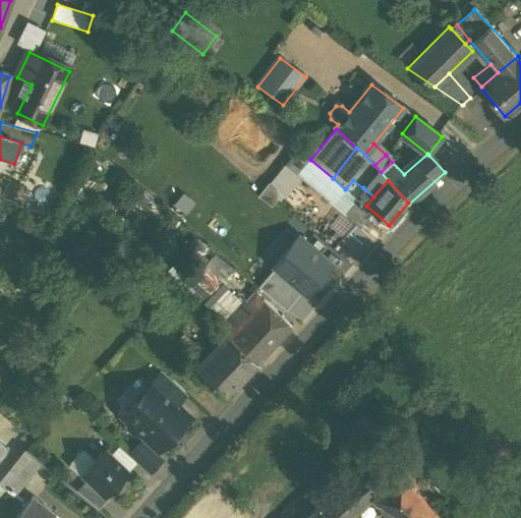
[(8,183),(5,199),(27,204),(31,187),(8,183)]
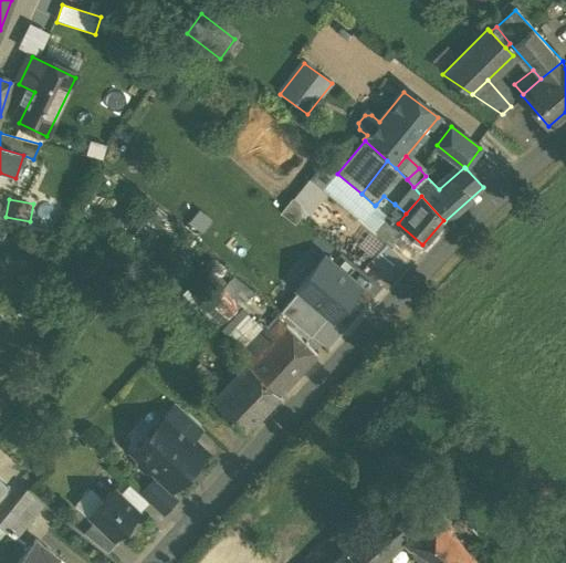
[(406,214),(395,204),(395,205),(387,215),(398,223),(406,214)]
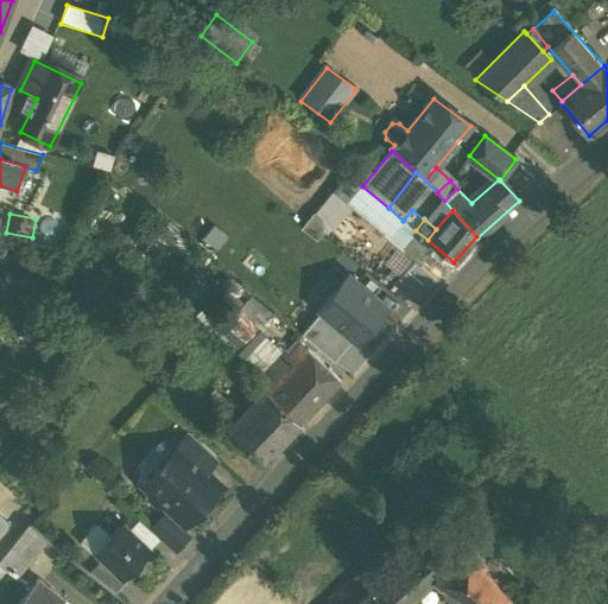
[(400,279),(420,299),(438,279),(418,260),(400,279)]
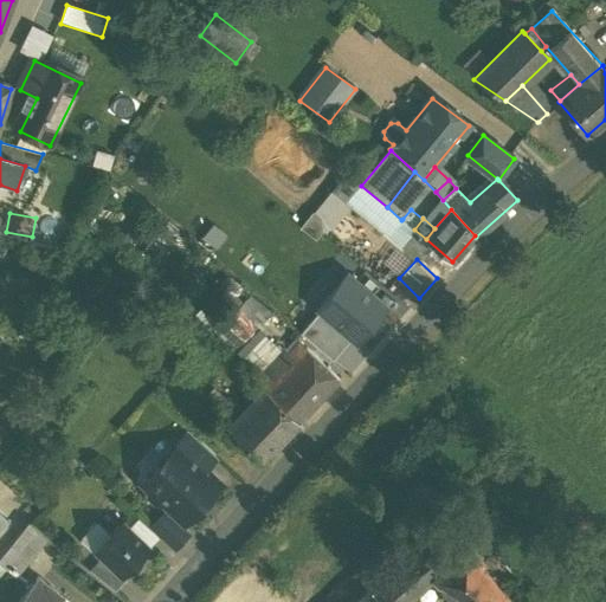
[(385,308),(347,276),(318,310),(321,311),(352,338),(355,342),(385,308)]
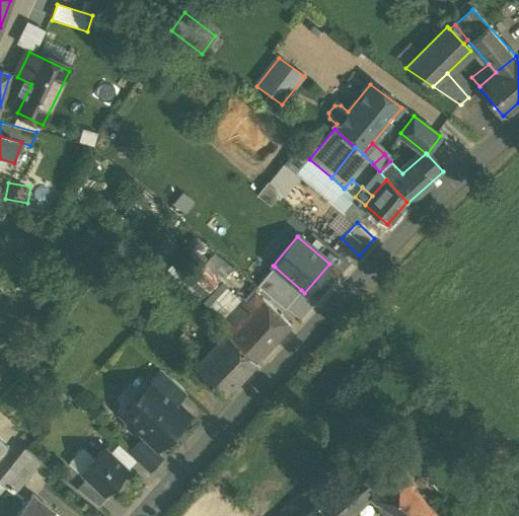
[(301,290),(275,267),(257,287),(285,310),(301,290)]
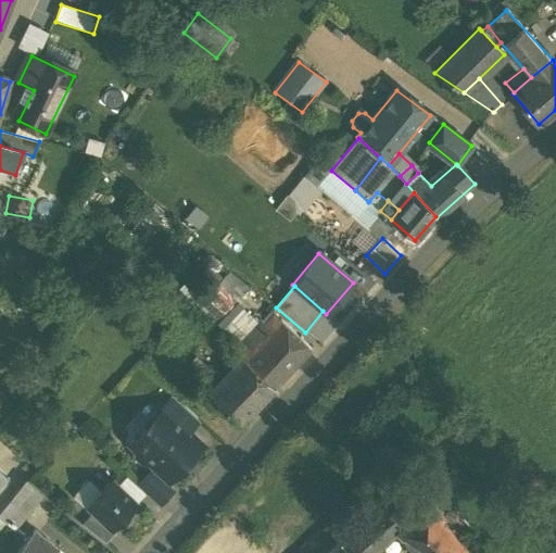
[(240,301),(220,323),(238,339),(257,318),(240,301)]
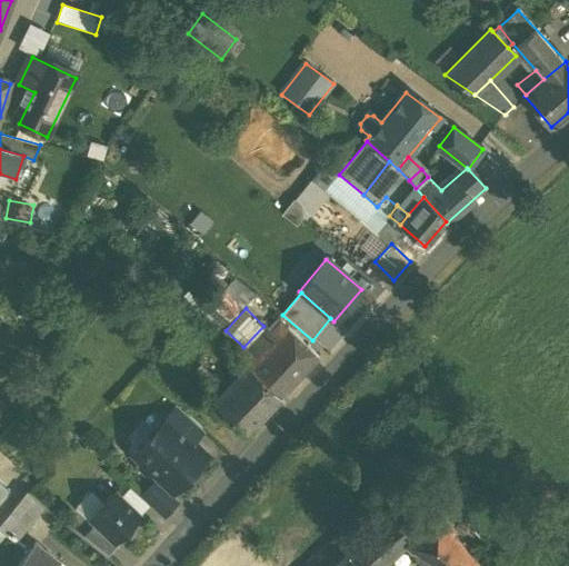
[(262,355),(250,367),(281,397),(318,358),(288,328),(277,340),(262,355)]
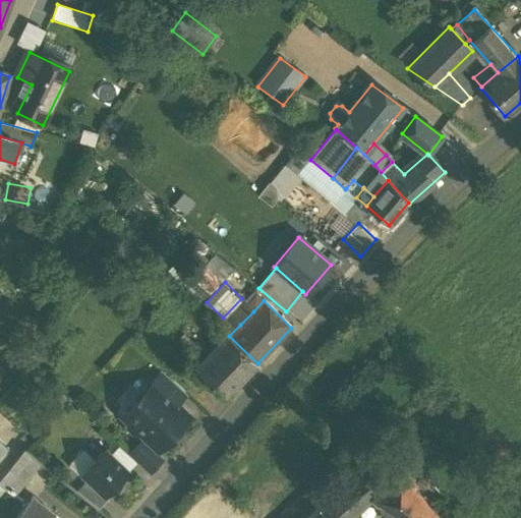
[(253,311),(244,302),(231,315),(232,317),(240,325),(253,311)]
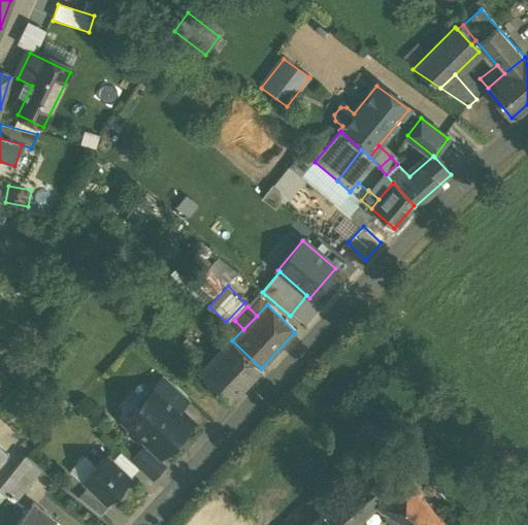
[(235,321),(224,332),(225,333),(218,339),(226,348),(232,340),(243,329),(235,321)]
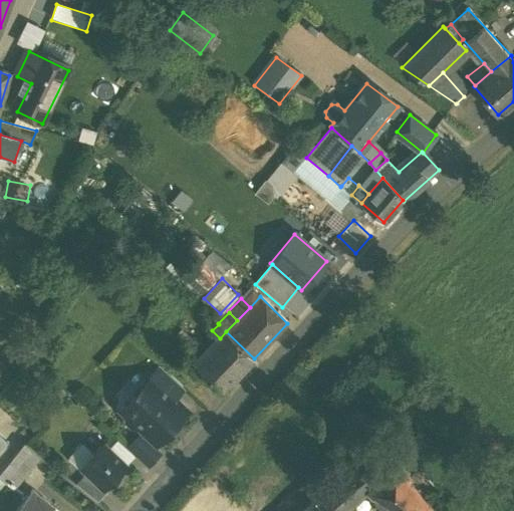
[(220,338),(195,364),(222,391),(254,358),(226,331),(220,338)]
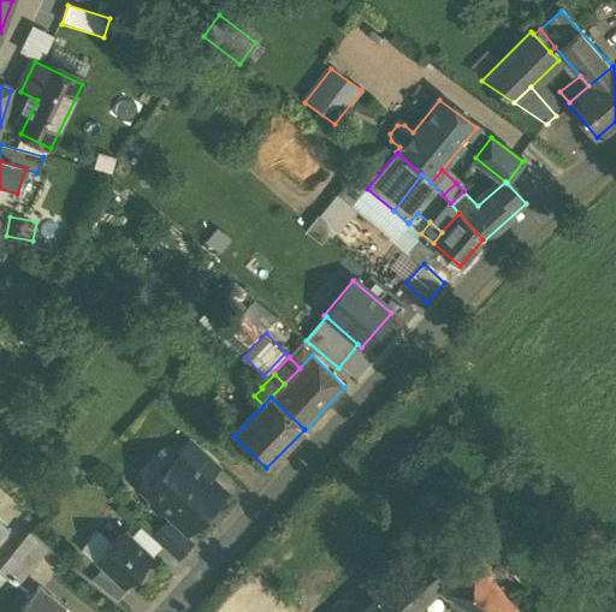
[(219,464),(190,439),(177,453),(181,457),(183,455),(207,477),(219,464)]
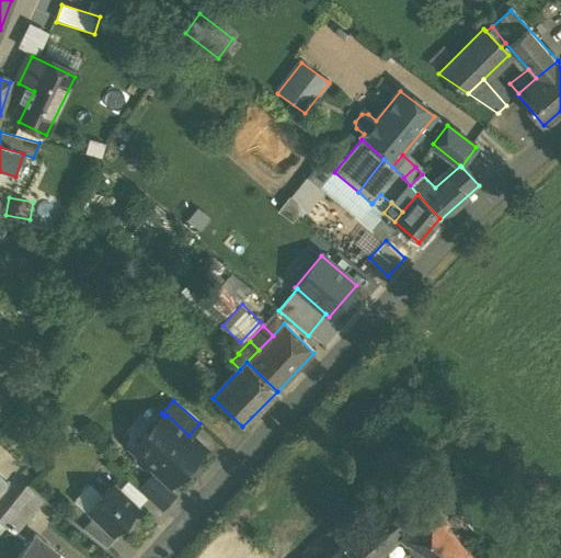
[(189,435),(167,414),(164,417),(134,450),(137,453),(137,460),(145,467),(152,467),(170,485),(203,450),(189,435)]
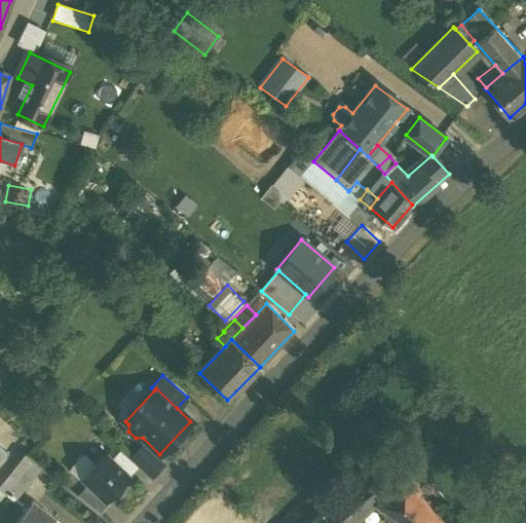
[(8,456),(0,447),(0,469),(6,462),(8,456)]
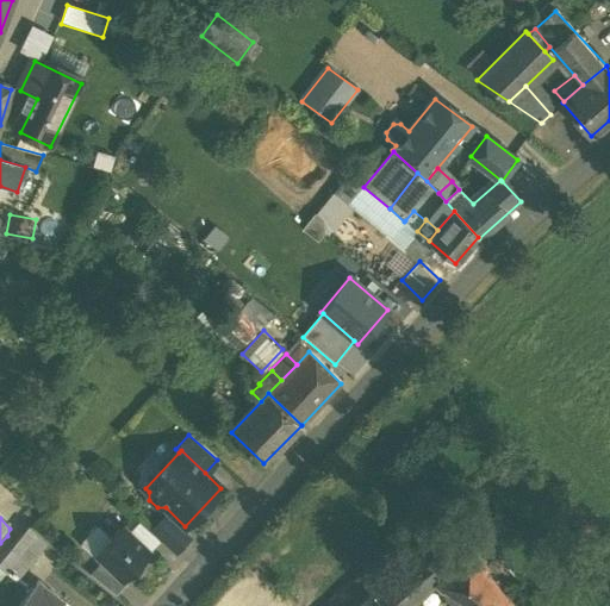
[(187,541),(165,519),(154,531),(176,553),(187,541)]
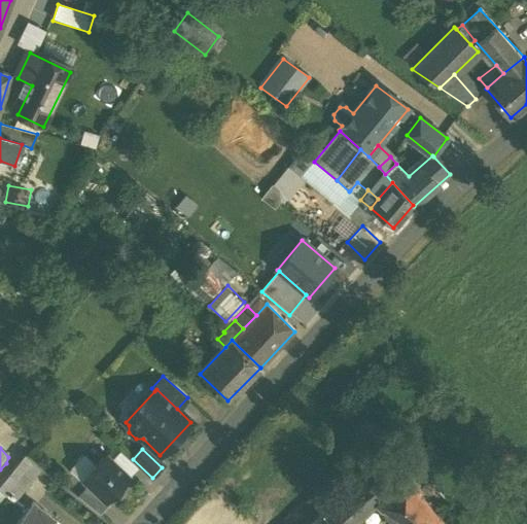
[(138,468),(119,452),(111,461),(129,479),(138,468)]
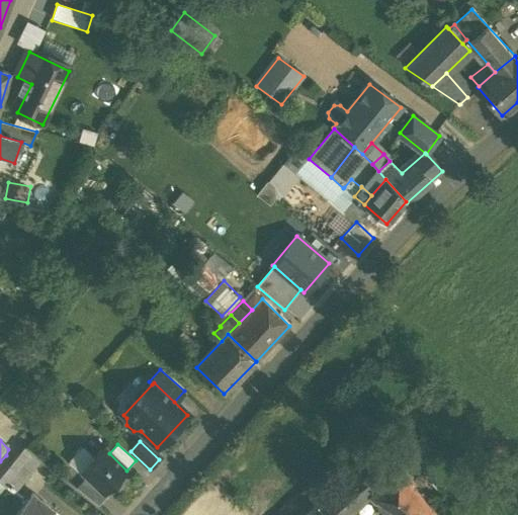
[(25,448),(0,478),(0,484),(6,489),(14,495),(41,461),(25,448)]
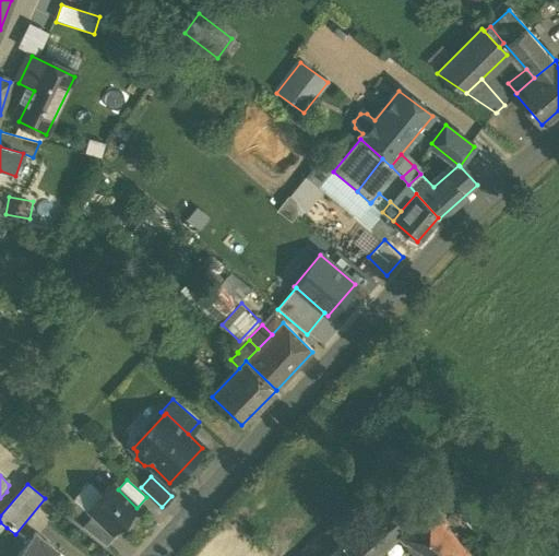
[(100,495),(87,509),(95,517),(113,533),(114,533),(137,508),(118,489),(111,484),(100,495)]
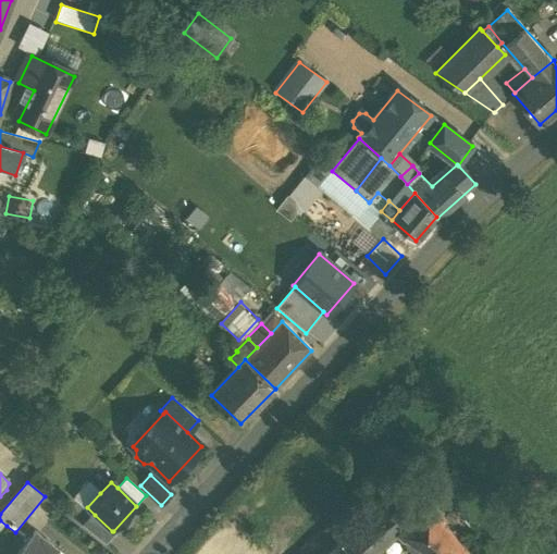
[(86,483),(74,495),(75,500),(83,507),(87,507),(100,493),(90,483),(86,483)]
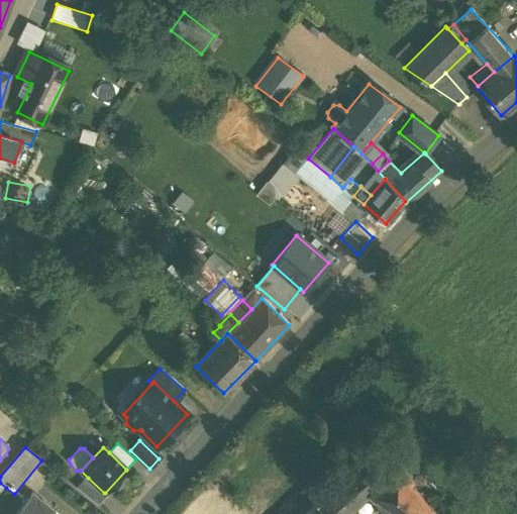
[(399,471),(380,448),(351,475),(370,495),(385,513),(420,513),(428,507),(397,472),(399,471)]
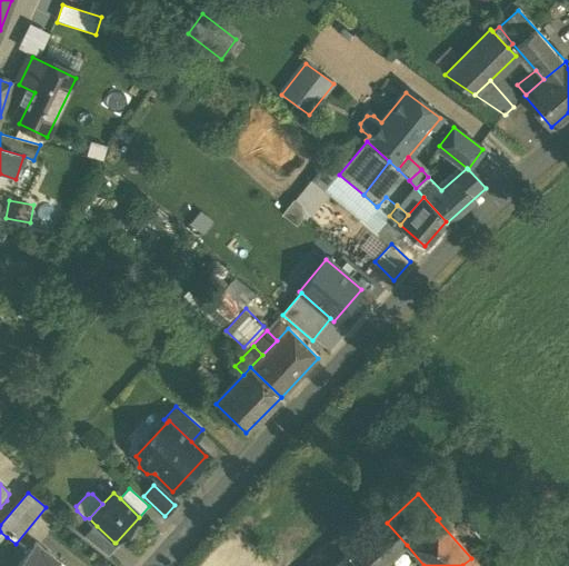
[(387,523),(338,565),(383,565),(407,545),(387,523)]
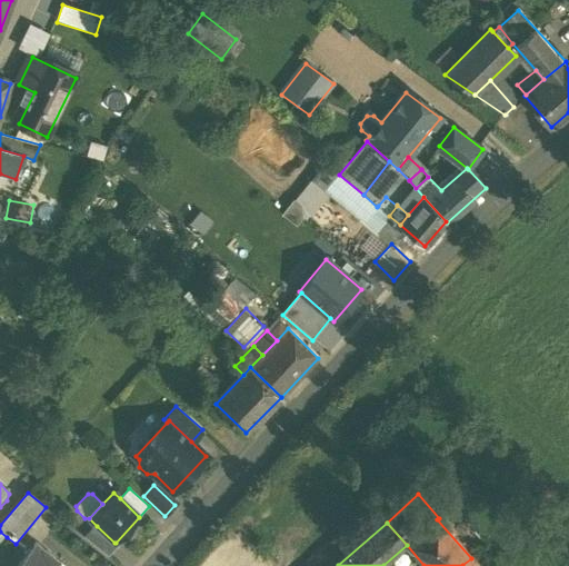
[(115,543),(97,526),(85,538),(108,557),(119,545),(116,543),(115,543)]
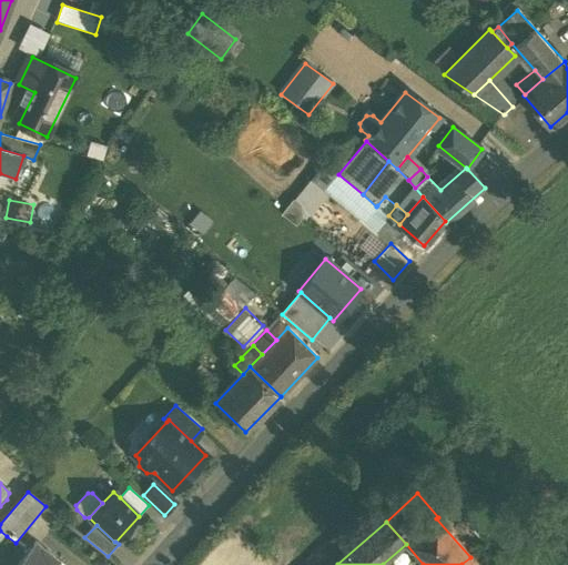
[(59,564),(60,563),(36,544),(18,564),(59,564)]
